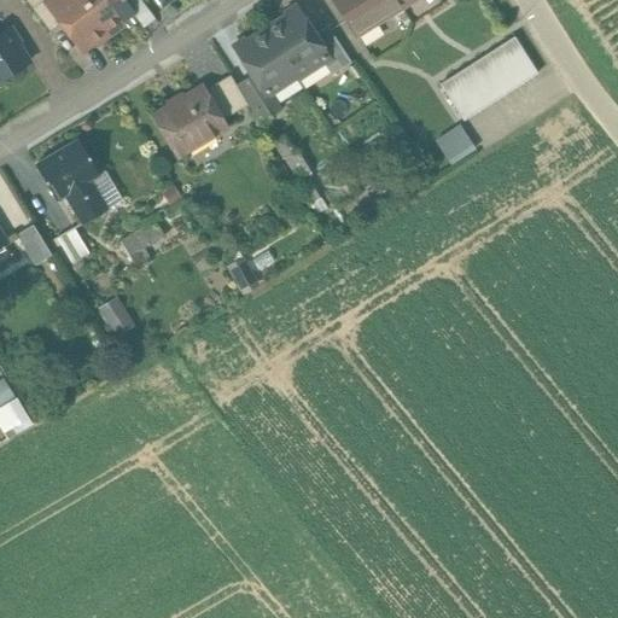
[(60,23),(46,5),(47,4),(44,0),(31,9),(50,31),(60,23)]
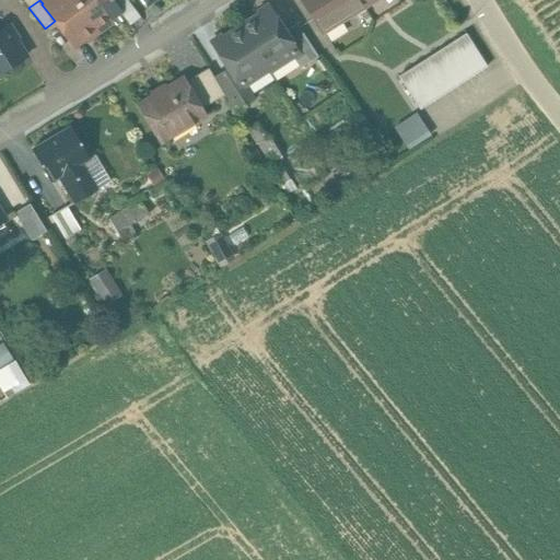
[(96,28),(74,0),(47,0),(43,3),(42,4),(55,21),(74,46),(96,28)]
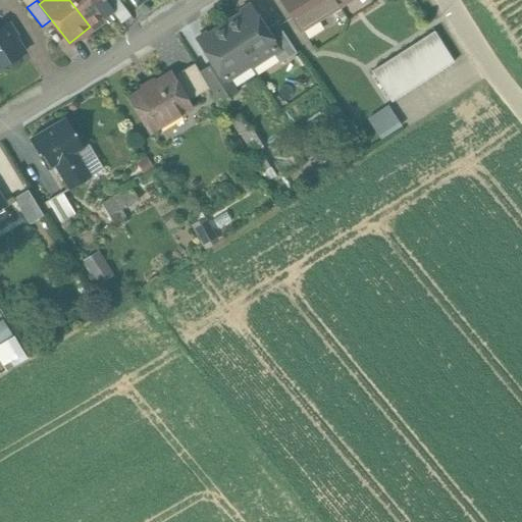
[(103,0),(69,0),(90,27),(111,11),(103,0)]
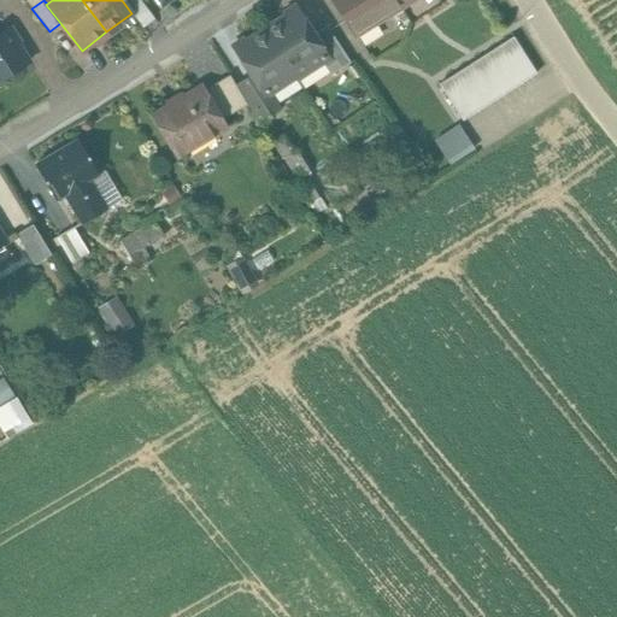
[(398,0),(330,0),(354,36),(403,6),(398,0)]
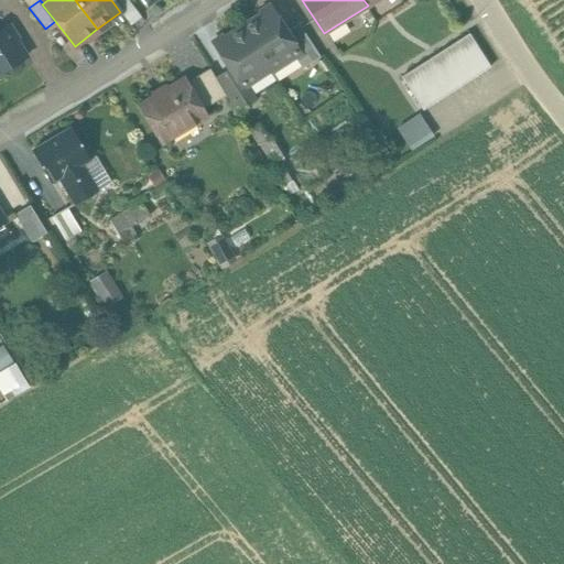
[(399,0),(378,0),(382,11),(401,2),(399,0)]
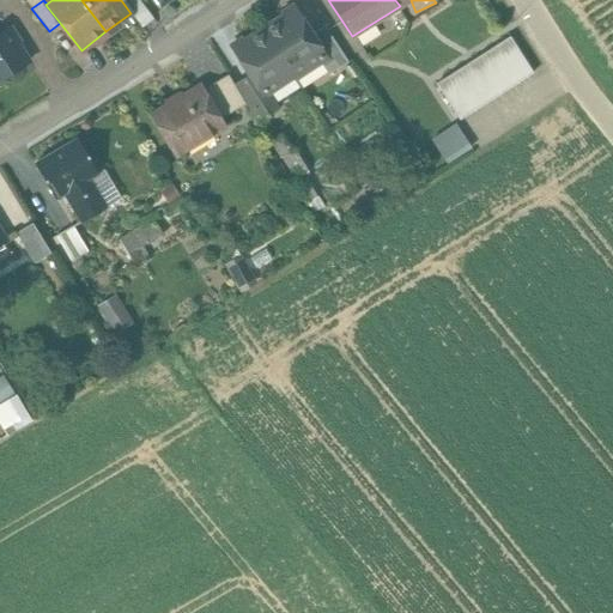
[(311,35),(301,20),(286,17),(265,31),(293,76),(295,78),(320,61),(326,58),(311,35)]
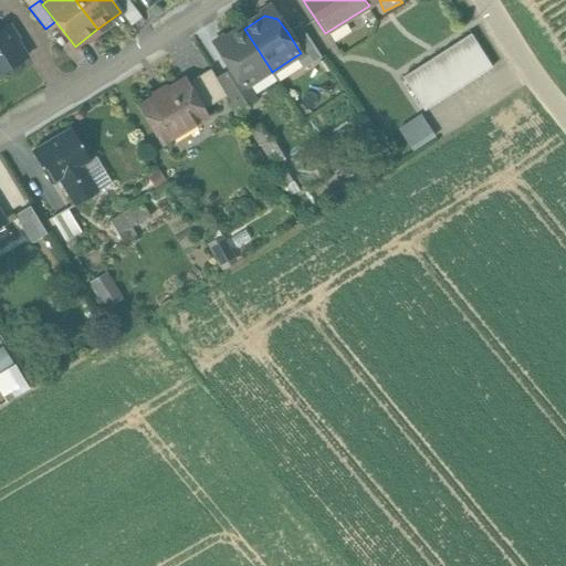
[(322,58),(300,24),(287,32),(301,53),(295,56),(304,70),(322,58)]
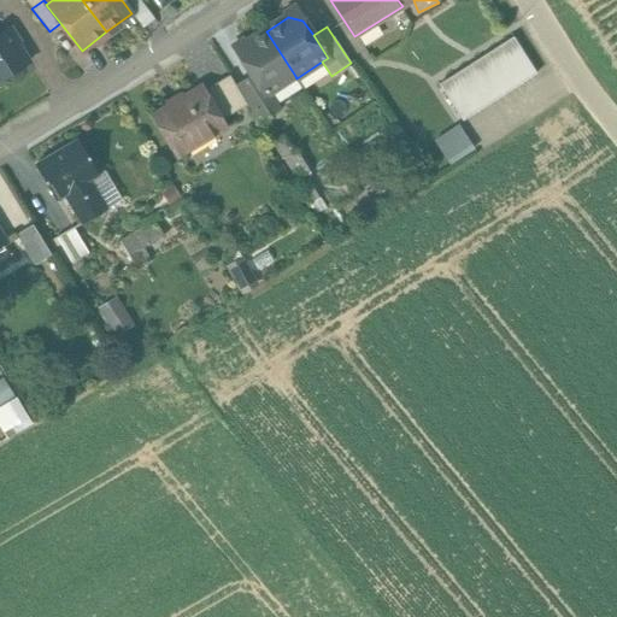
[(9,29),(0,34),(0,81),(30,62),(9,29)]
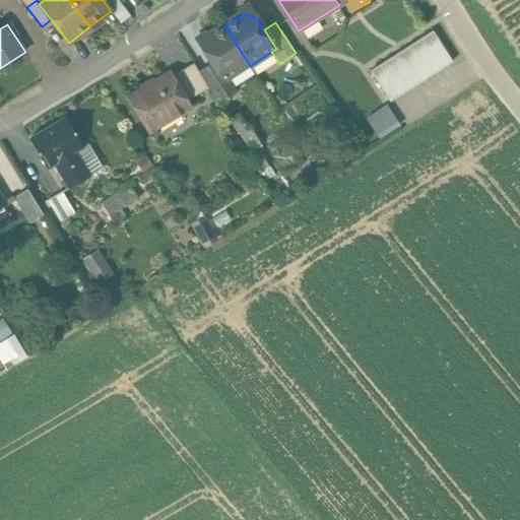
[(224,26),(207,38),(204,50),(212,63),(223,80),(228,77),(249,64),(224,26)]
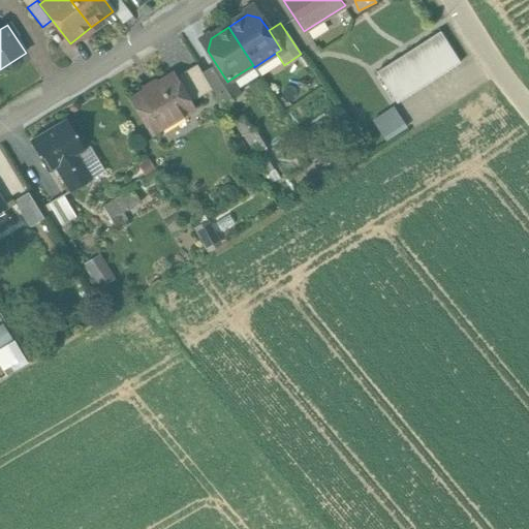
[(440,32),(377,73),(397,103),(460,63),(440,32)]
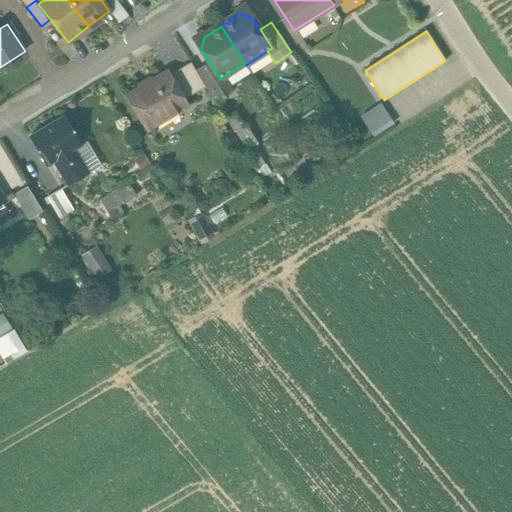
[(190,62),(169,75),(183,100),(205,87),(196,71),(190,62)]
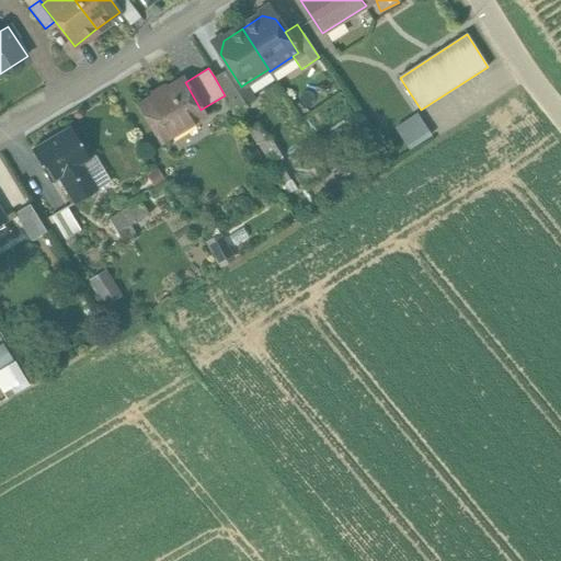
[(241,87),(229,68),(215,78),(225,95),(226,95),(236,112),(255,99),(245,83),(241,87)]
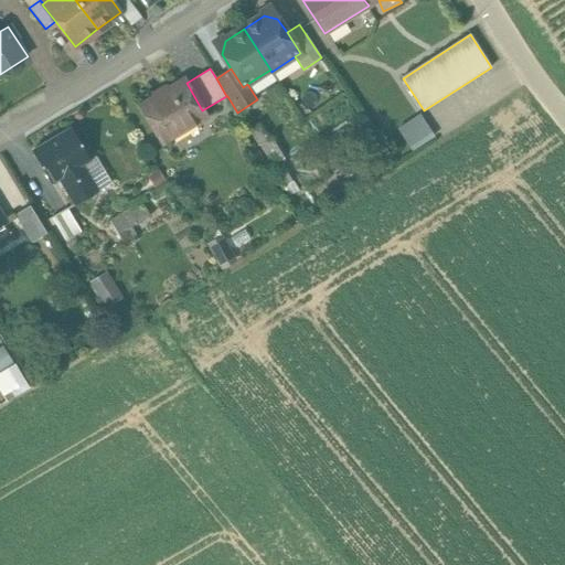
[(184,81),(141,106),(162,142),(205,116),(202,110),(187,83),(184,81)]
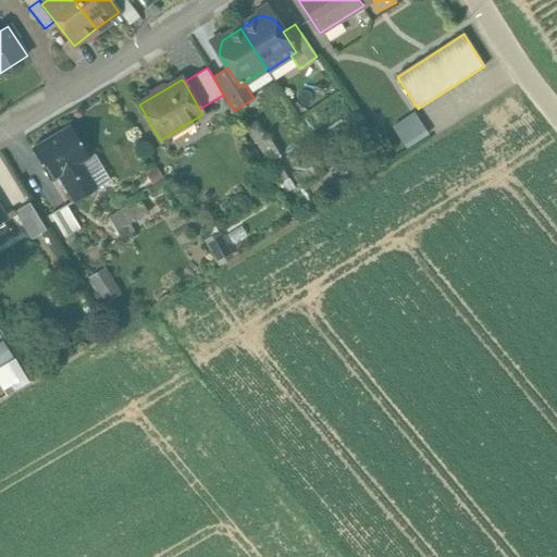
[(405,146),(428,134),(415,111),(392,123),(405,146)]
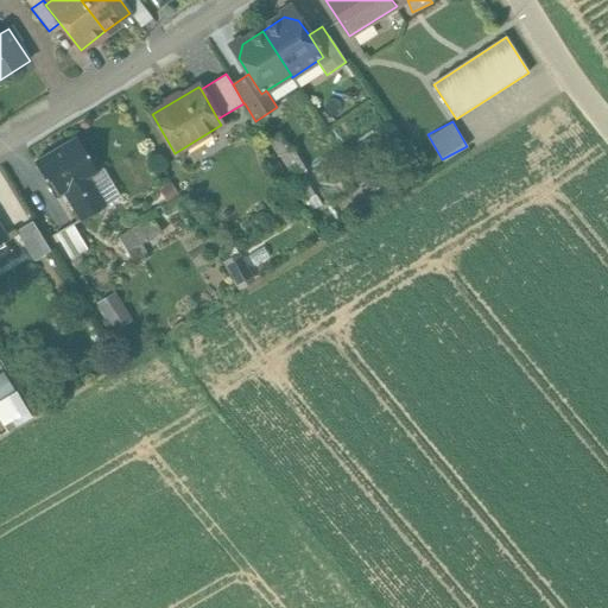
[(76,138),(36,163),(56,197),(64,192),(81,221),(106,207),(89,178),(97,173),(76,138)]
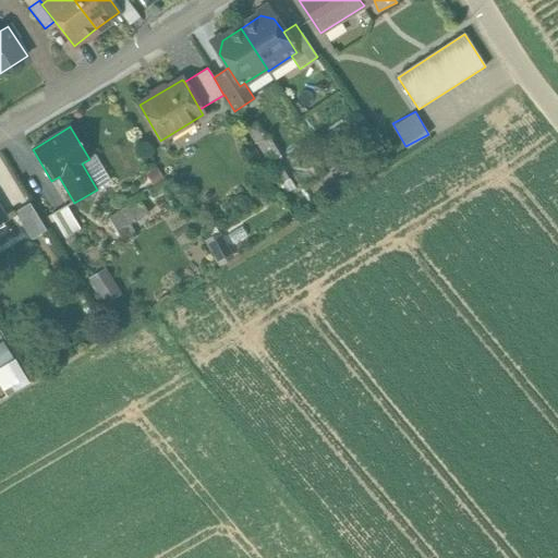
[(128,207),(109,219),(122,240),(134,232),(130,225),(147,213),(142,203),(130,209),(128,207)]
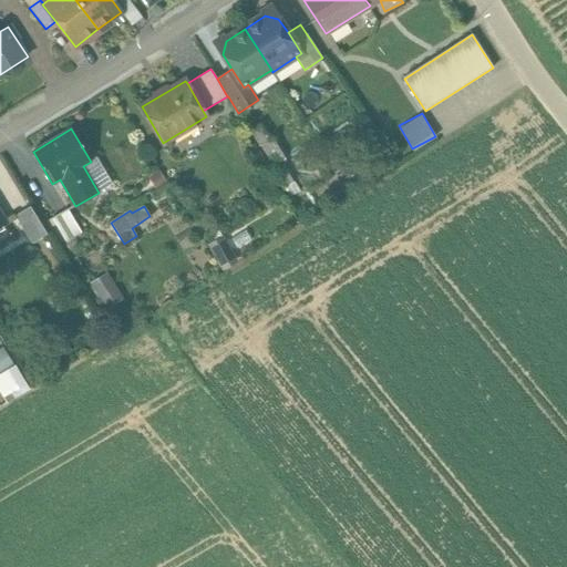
[(48,235),(30,207),(14,216),(32,244),(48,235)]
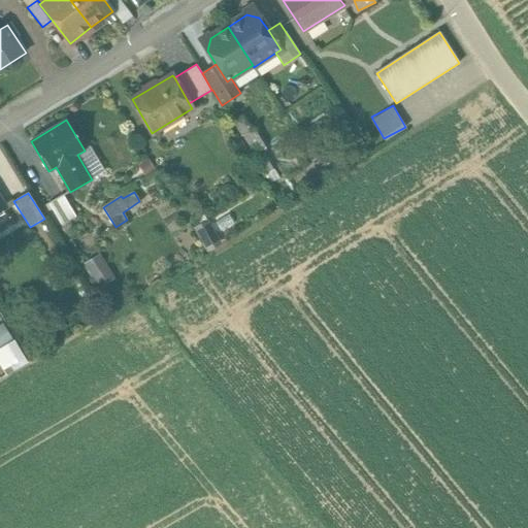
[(63,195),(48,203),(62,225),(75,217),(63,195)]
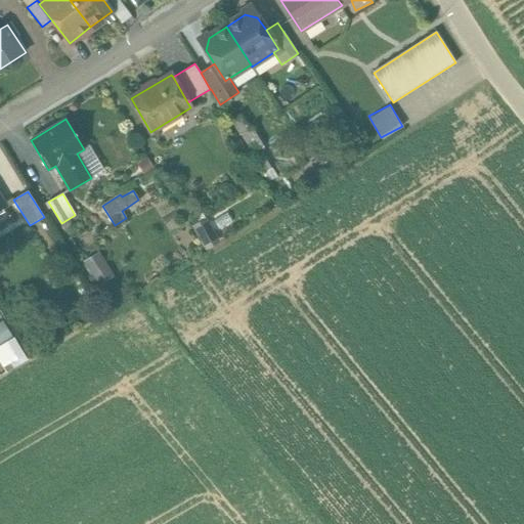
[(206,215),(192,223),(206,248),(220,239),(206,215)]
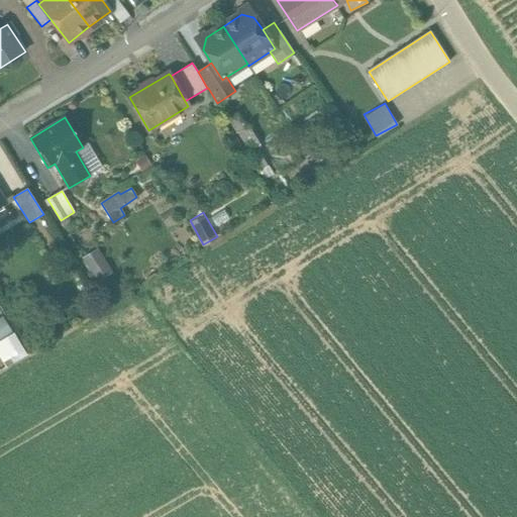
[(94,277),(110,269),(100,246),(83,253),(94,277)]
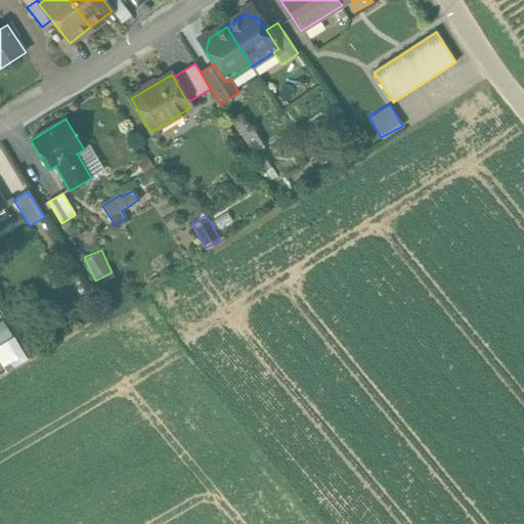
[(0,321),(0,362),(4,372),(27,361),(7,318),(0,321)]
